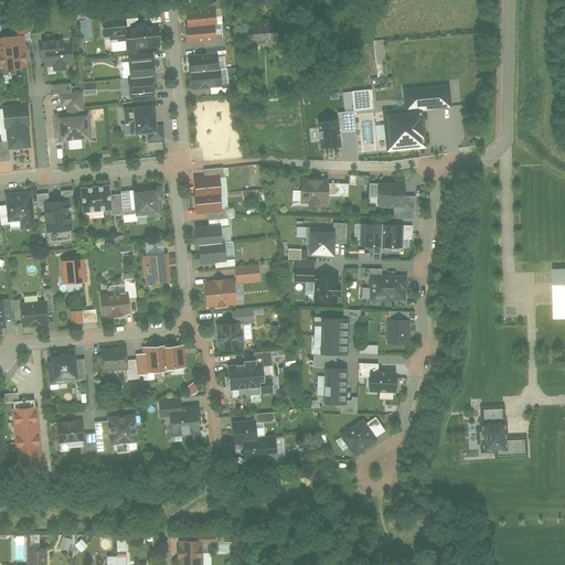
[(184,11),(187,30),(213,28),(215,28),(214,9),(184,11)]
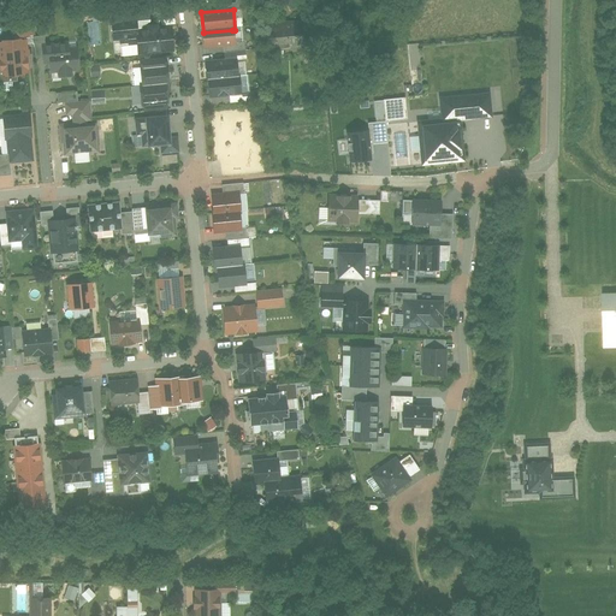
[(304,17),(271,21),(273,49),(307,47),(304,17)]
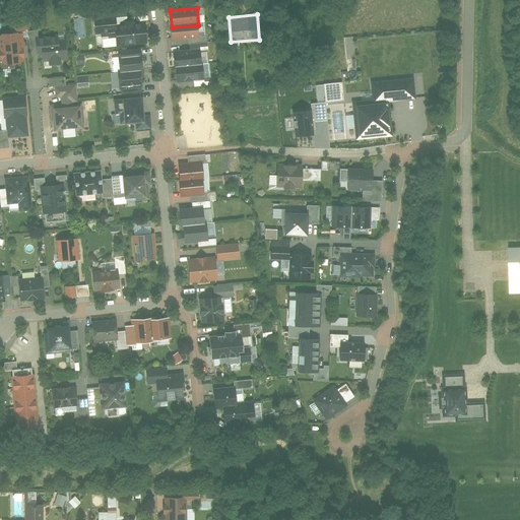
[(106,34),(107,39),(115,38),(116,47),(146,44),(144,20),(134,21),(134,20),(126,21),(126,22),(120,23),(120,16),(92,19),(93,35),(106,34)]
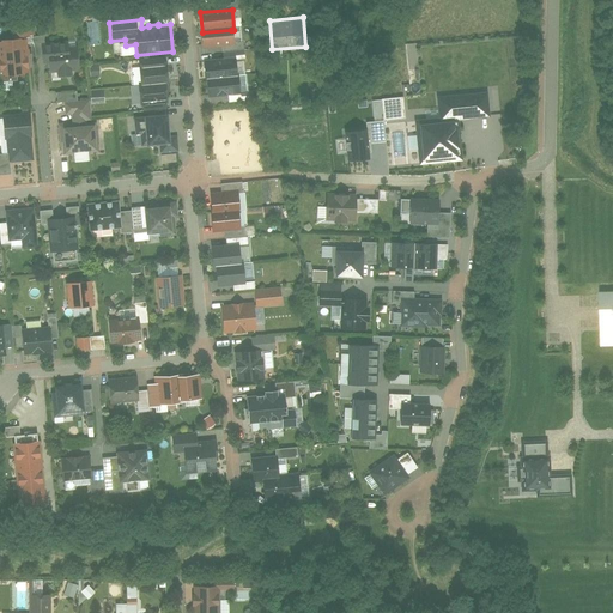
[(101,22),(89,23),(90,46),(102,44),(101,22)]
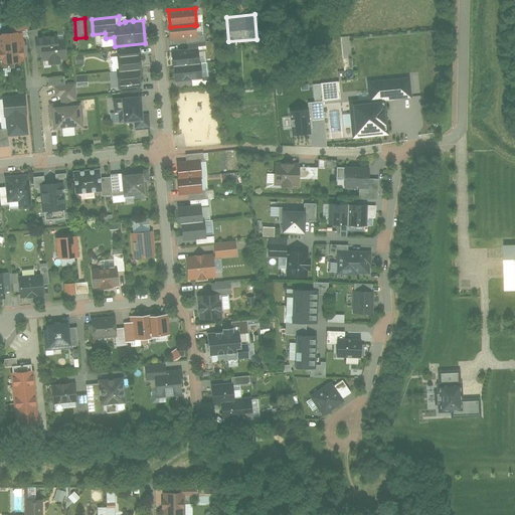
[(167,27),(169,41),(195,39),(194,25),(170,27),(167,27)]
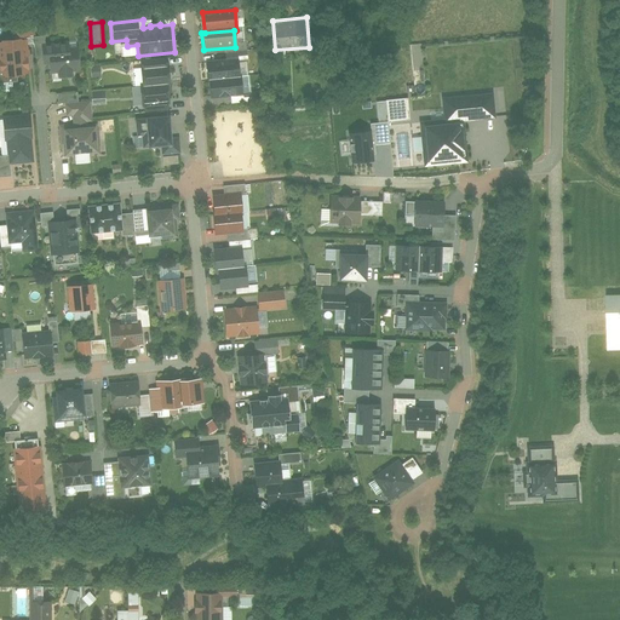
[(0,44),(0,78),(29,76),(26,41),(0,44)]
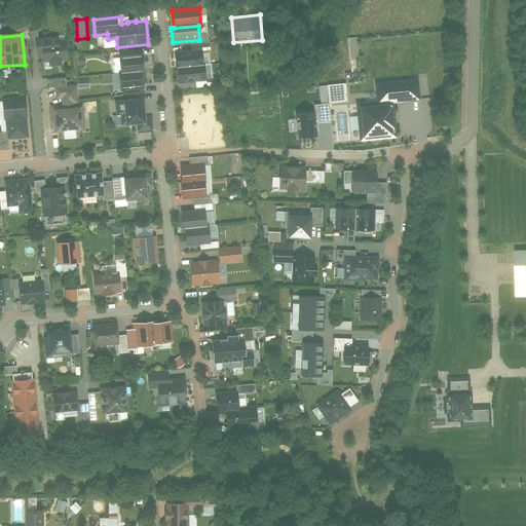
[(60,63),(69,62),(68,41),(59,42),(58,36),(34,38),(36,57),(41,55),(42,64),(48,64),(48,69),(61,68),(60,63)]
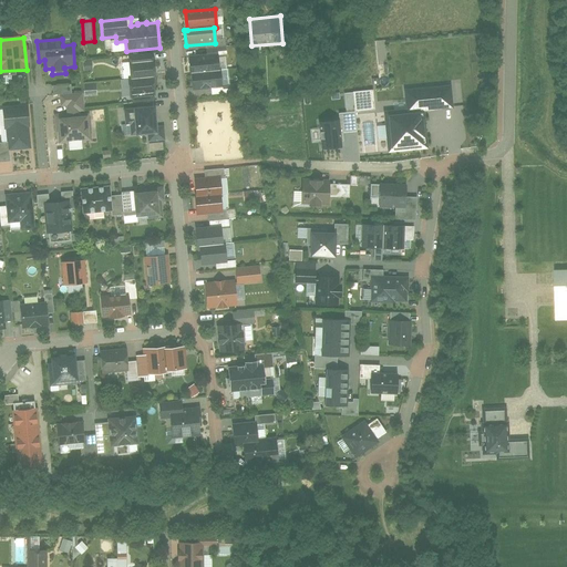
[(151,53),(127,55),(130,84),(152,82),(154,82),(153,65),(152,65),(151,53)]
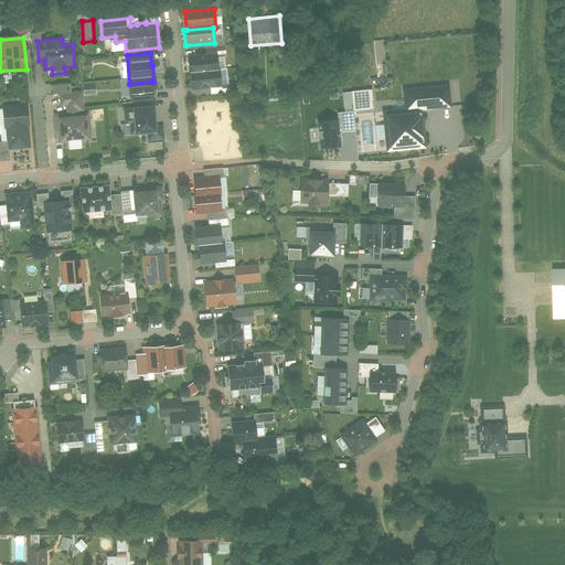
[(217,55),(187,59),(189,75),(191,75),(219,72),(217,55)]
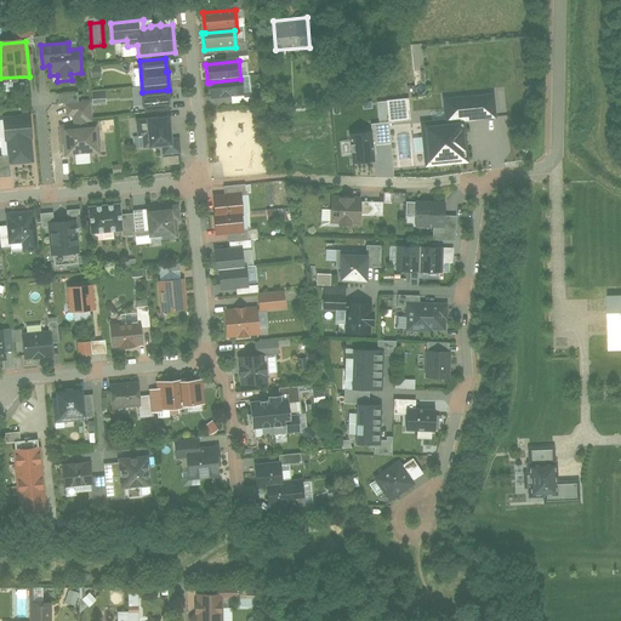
[(210,83),(211,101),(243,97),(240,79),(210,83)]
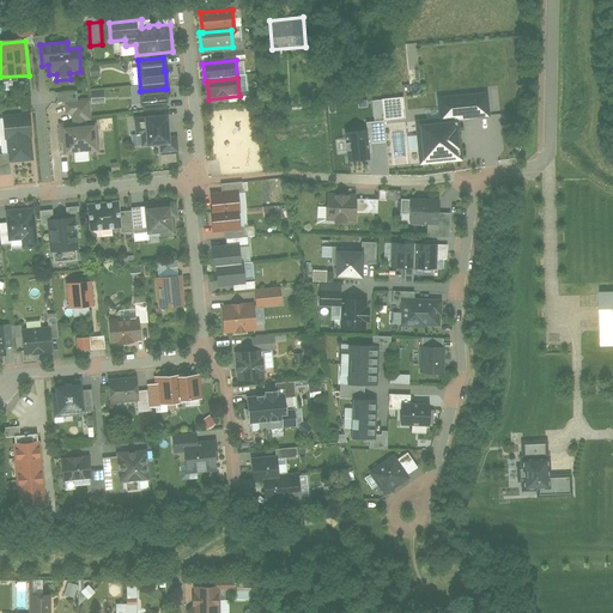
[(164,89),(140,91),(143,117),(165,116),(164,104),(165,104),(164,89)]
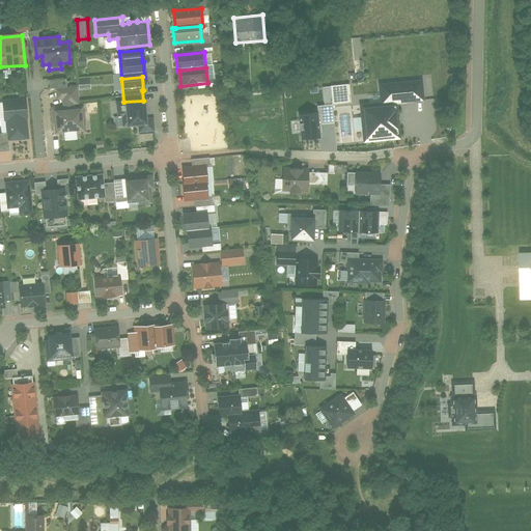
[(92,90),(91,78),(80,79),(81,90),(92,90)]
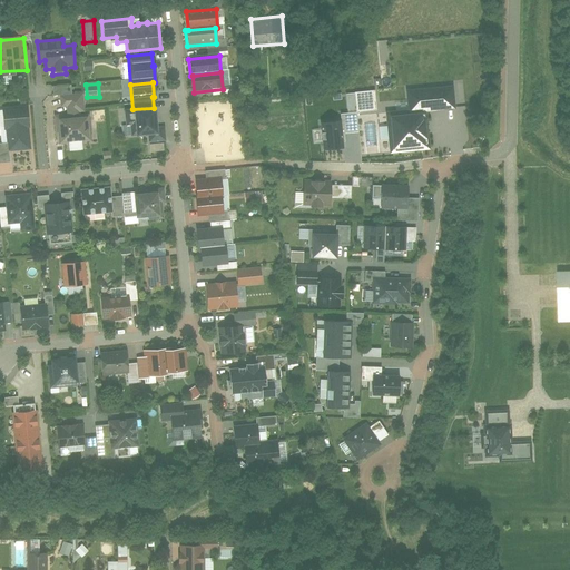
[(409,110),(386,112),(391,155),(432,150),(428,112),(457,110),(454,86),(406,90),(409,110)]
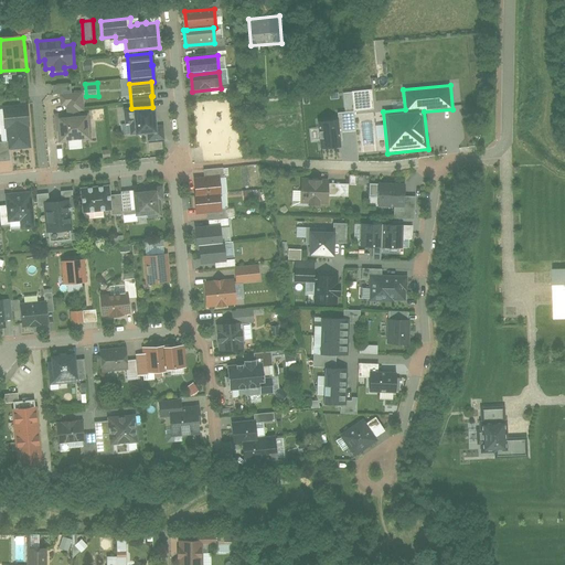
[(373,91),(352,93),(353,113),(374,110),(373,91)]
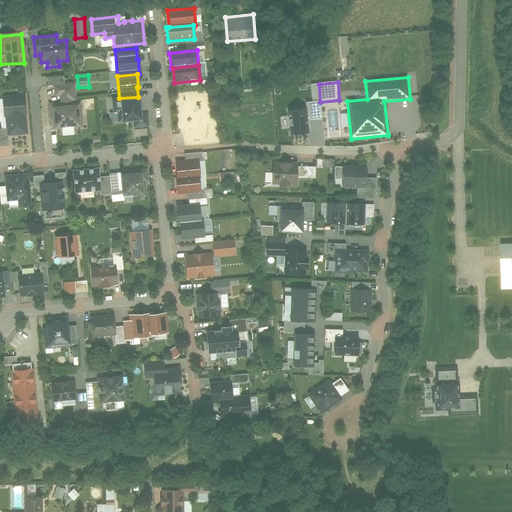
[(50,105),(52,130),(83,128),(81,102),(71,103),(70,100),(76,100),(75,84),(59,85),(59,87),(53,87),(54,98),(60,97),(61,104),(50,105)]
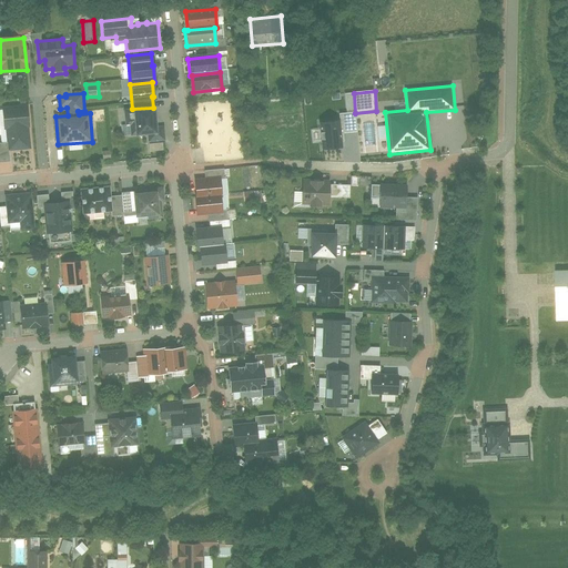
[(4,105),(9,151),(33,149),(31,122),(32,122),(31,103),(4,105)]
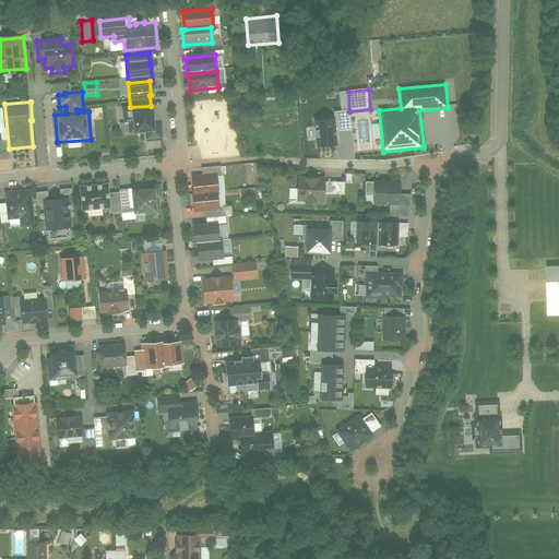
[(133,135),(145,134),(145,142),(163,140),(162,125),(153,126),(151,106),(130,107),(133,135)]
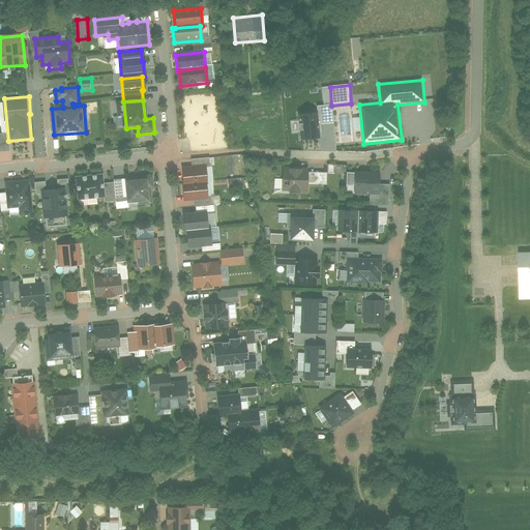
[(317,113),(298,115),(301,140),(320,139),(319,126),(333,124),(331,106),(316,107),(317,113)]
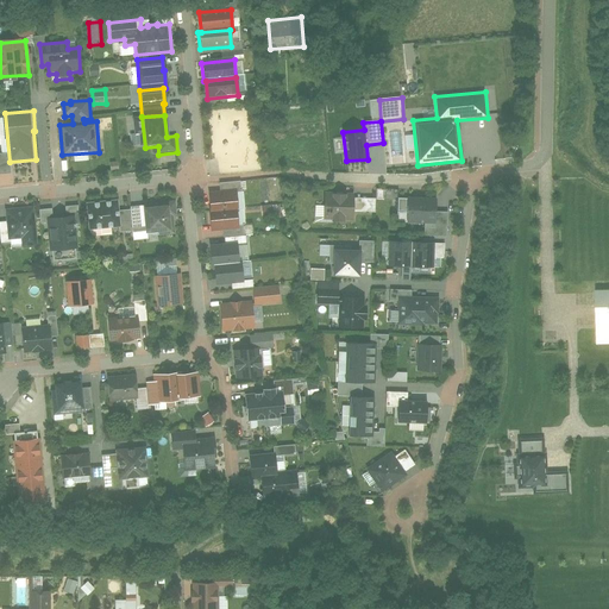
[(402,138),(402,131),(389,131),(389,157),(403,157),(403,138),(402,138)]
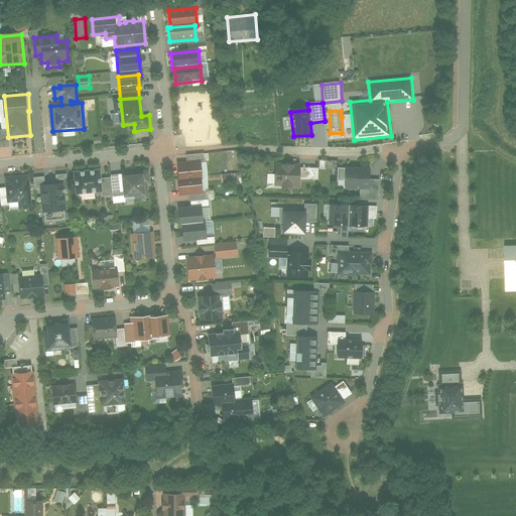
[(202,171),(200,155),(175,157),(176,173),(199,171),(202,171)]
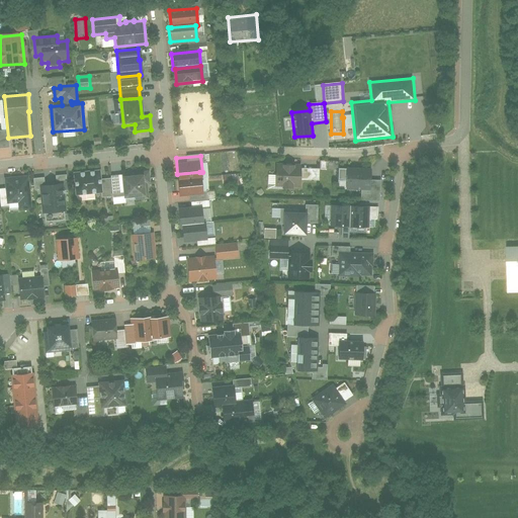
[(301,162),(276,162),(276,186),(301,187),(301,162)]
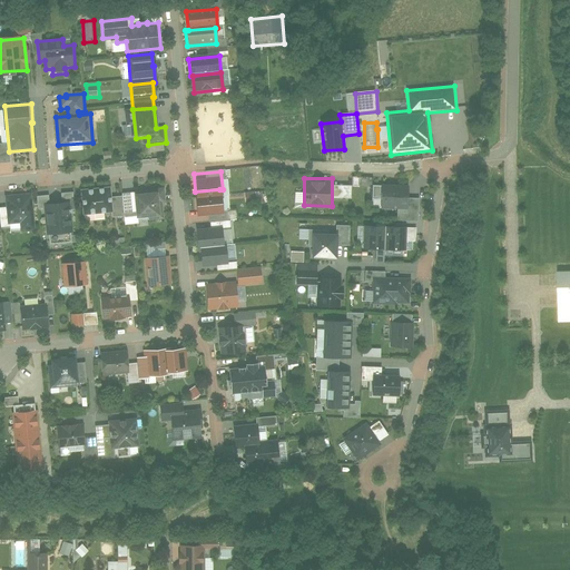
[(410,185),(372,184),(372,198),(380,198),(380,208),(397,208),(396,220),(419,220),(419,197),(410,197),(410,185)]
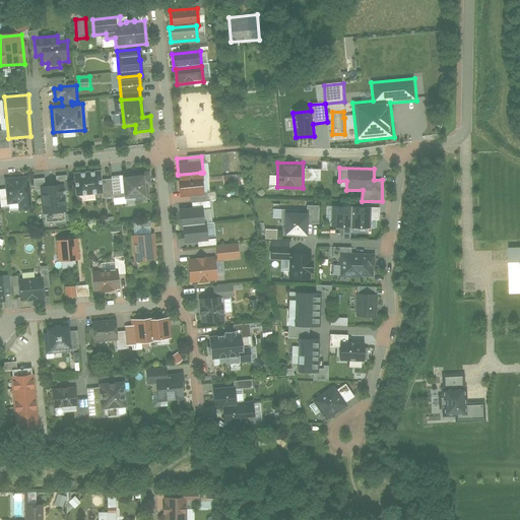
[(103,196),(101,172),(72,174),(74,198),(103,196)]
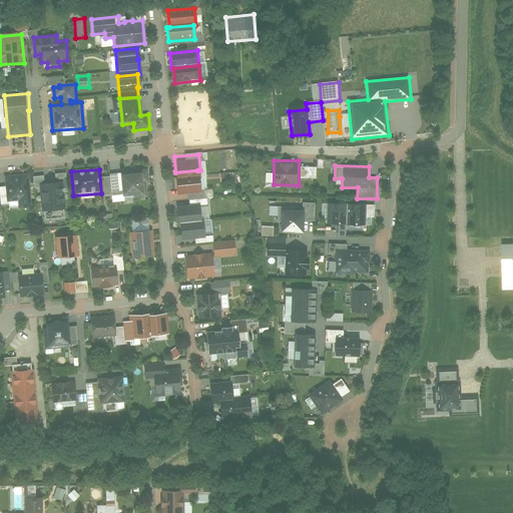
[(147,169),(121,171),(123,197),(149,195),(147,169)]
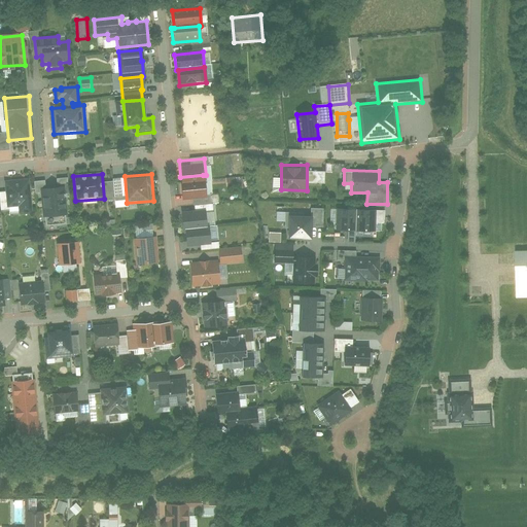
[(205,192),(203,175),(180,177),(177,178),(179,195),(205,192)]
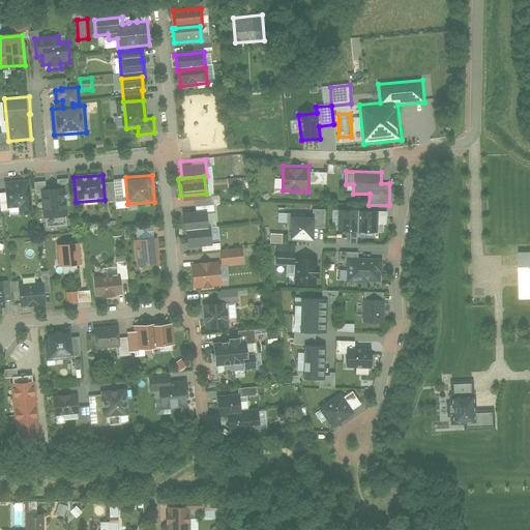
[(46,180),(34,181),(37,221),(70,217),(67,178),(56,179),(56,185),(46,186),(46,180)]
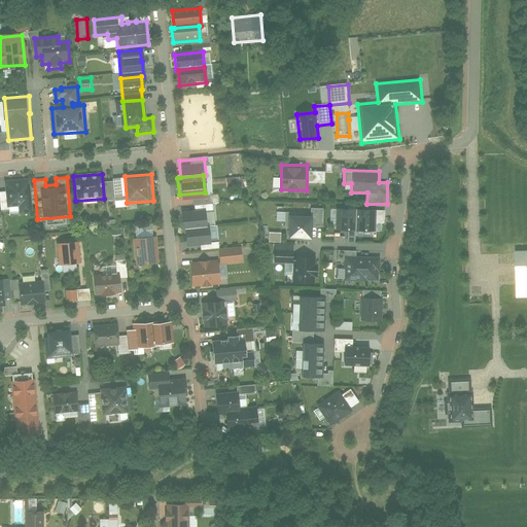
[(6,209),(18,208),(19,214),(31,213),(28,179),(4,181),(6,209)]
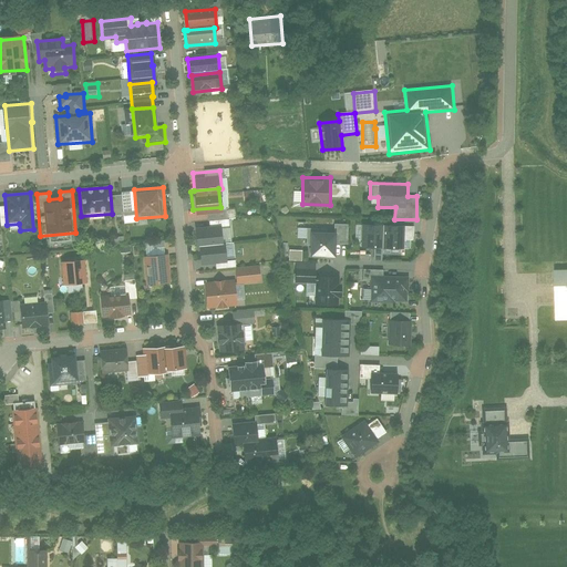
[(218,220),(193,223),(195,243),(197,243),(199,260),(225,258),(223,238),(220,239),(218,220)]
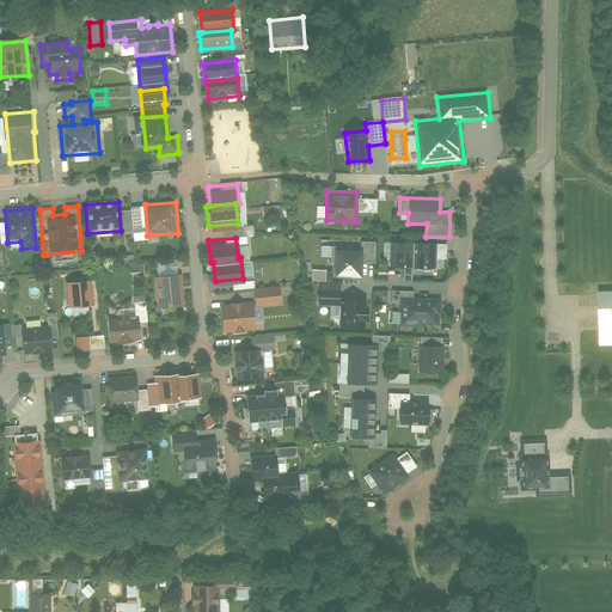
[(414,242),(393,242),(392,265),(414,267),(414,242)]
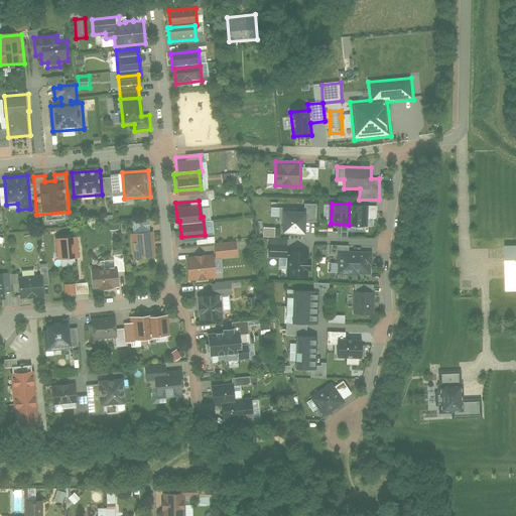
[(367,205),(349,204),(349,225),(366,226),(367,205)]
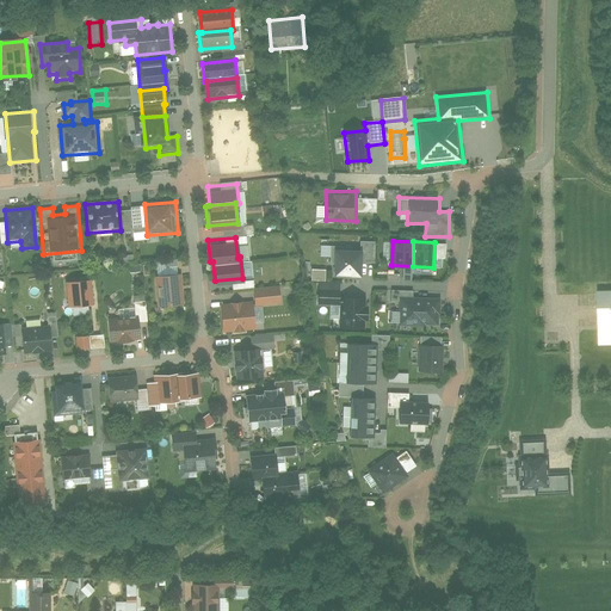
[(362,250),(335,248),(334,275),(360,276),(362,250)]
